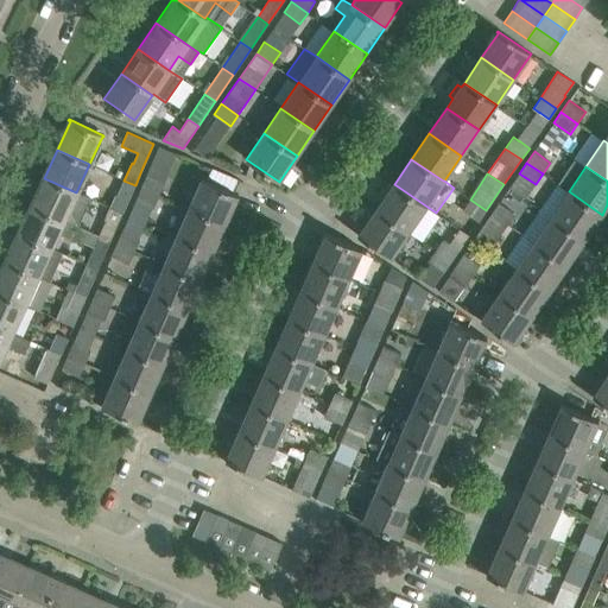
[(141,188),(159,195),(164,183),(147,175),(141,188)]
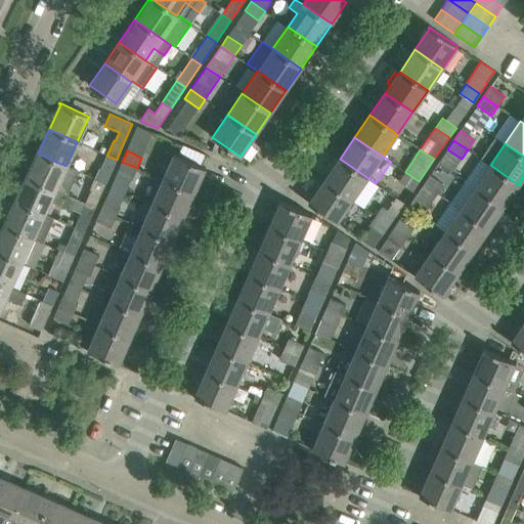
[(77,171),(66,166),(38,154),(27,177),(66,195),(66,194),(68,195),(78,172),(77,171)]
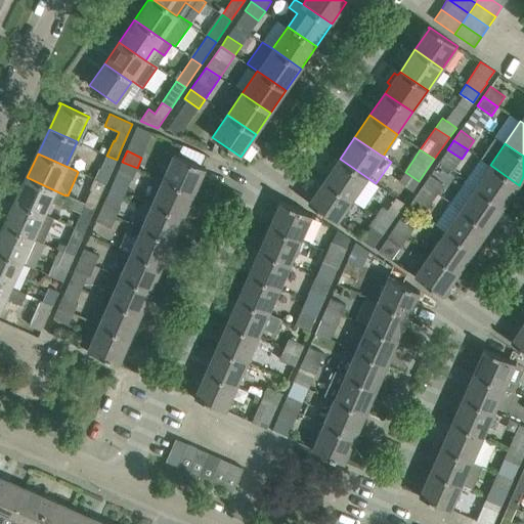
[(163,178),(194,192),(206,168),(173,154),(163,178)]
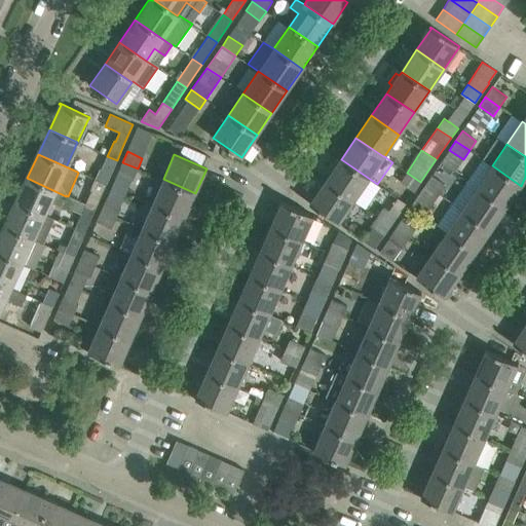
[(112,173),(117,160),(107,156),(102,168),(100,167),(95,180),(106,185),(112,173)]
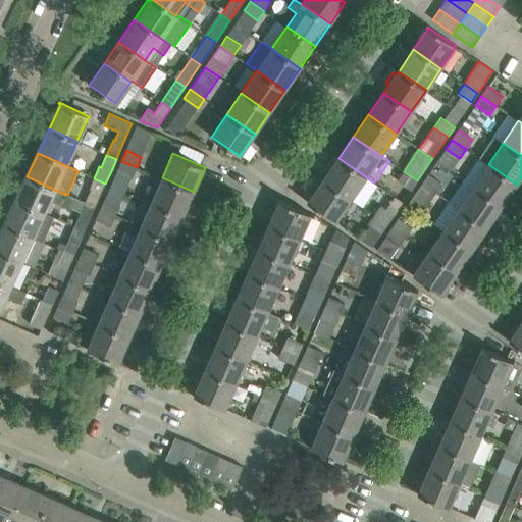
[(359,205),(374,183),(338,158),(323,180),(351,199),(359,205)]
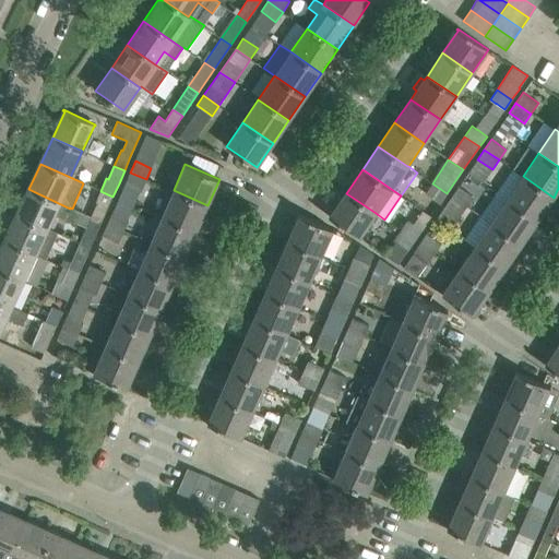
[(142,191),(146,179),(130,173),(119,198),(120,199),(134,205),(140,191),(142,191)]
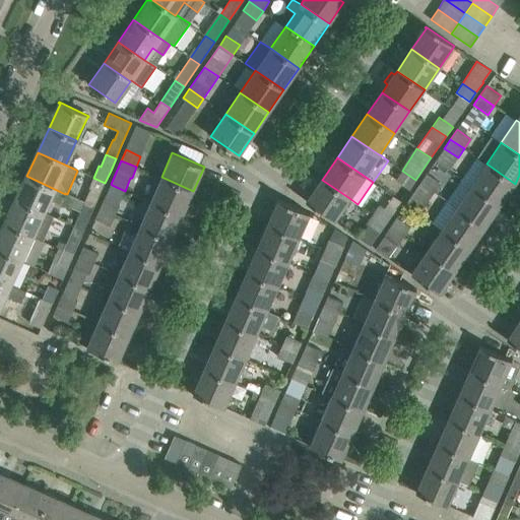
[(500,205),(515,184),(486,164),(471,186),(500,205)]
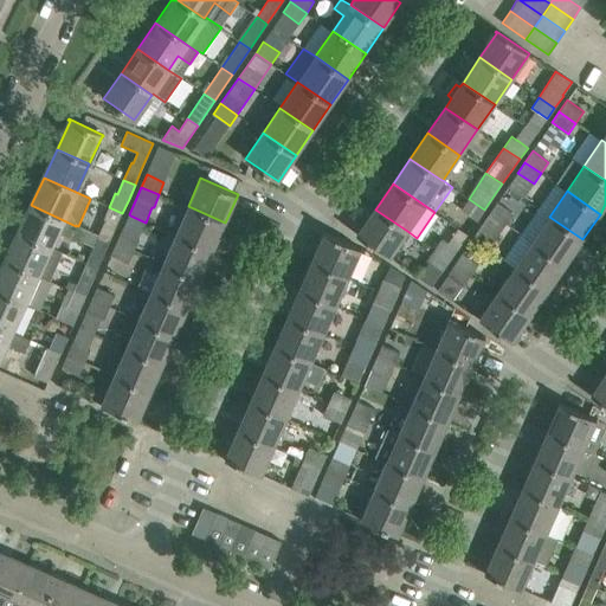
[(477,220),(484,210),(469,199),(461,210),(477,220)]
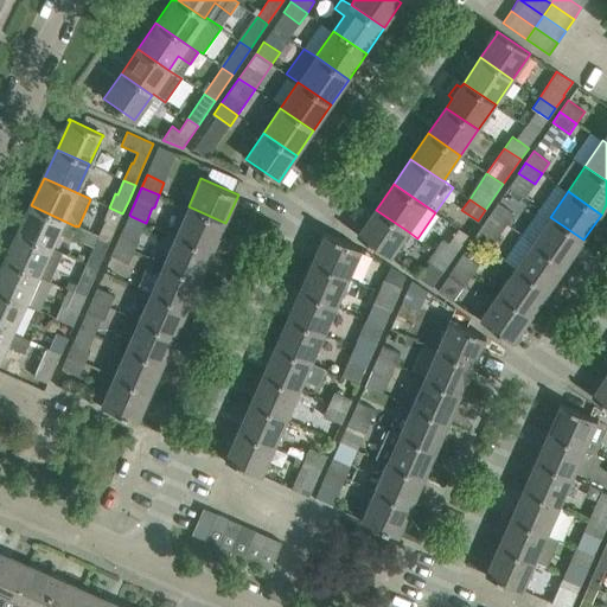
[(491,213),(506,224),(515,212),(498,202),(491,213)]
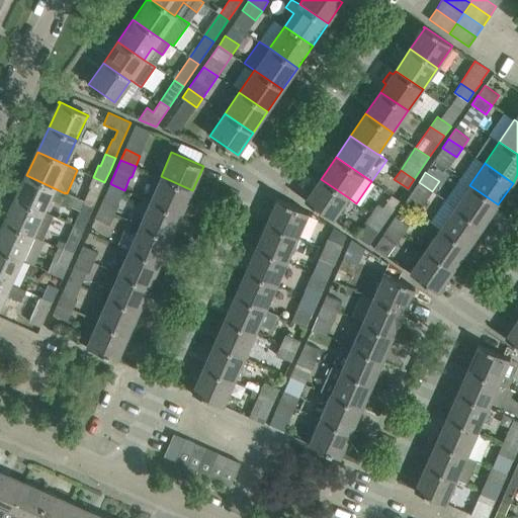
[(60,203),(65,193),(26,175),(15,199),(42,211),(49,198),(60,203)]
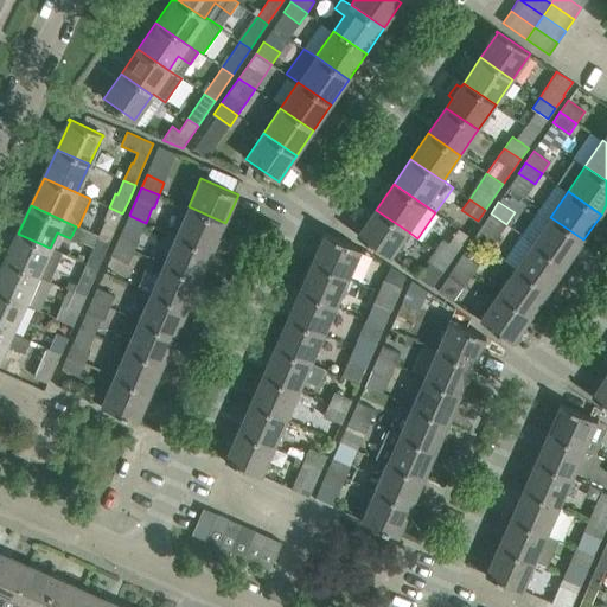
[(212,251),(225,223),(189,206),(176,235),(212,251)]
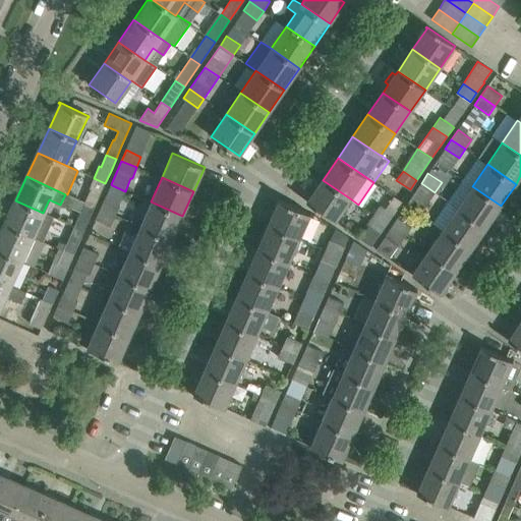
[(95,208),(105,183),(94,178),(90,188),(91,189),(84,204),(95,208)]
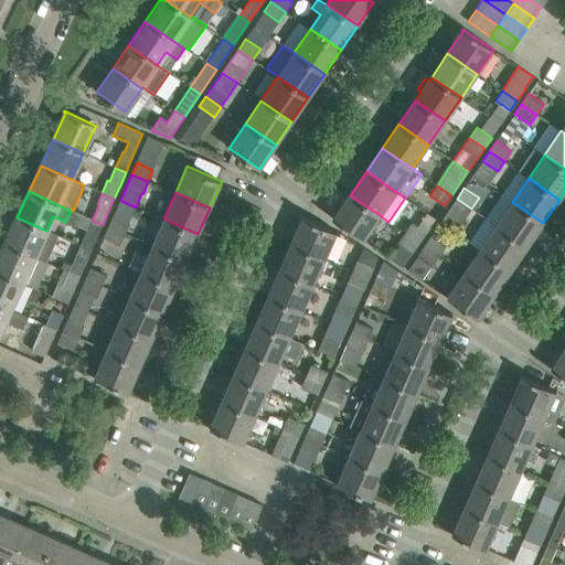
[(363,240),(380,215),(350,195),(334,219),(333,217),(332,219),(363,240)]
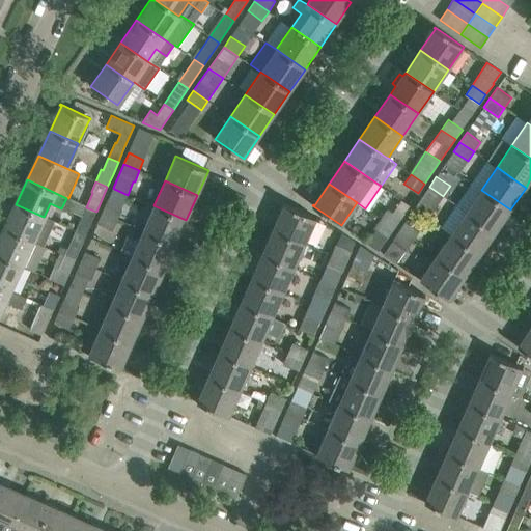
[(428,218),(443,196),(429,187),(414,208),(428,218)]
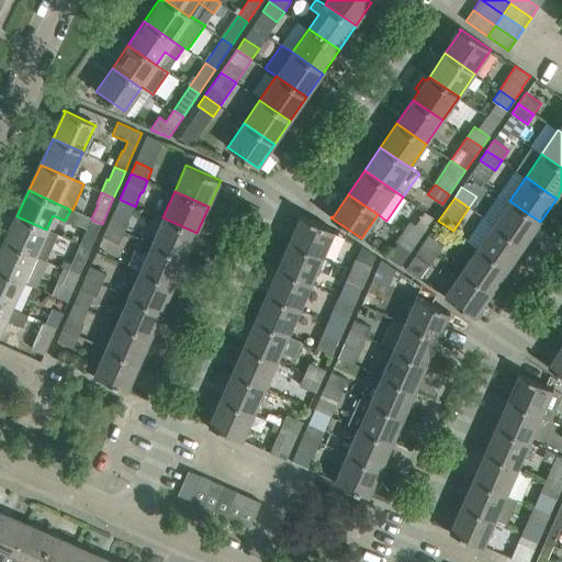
[(128,221),(135,206),(121,200),(120,199),(108,225),(124,233),(130,221),(128,221)]
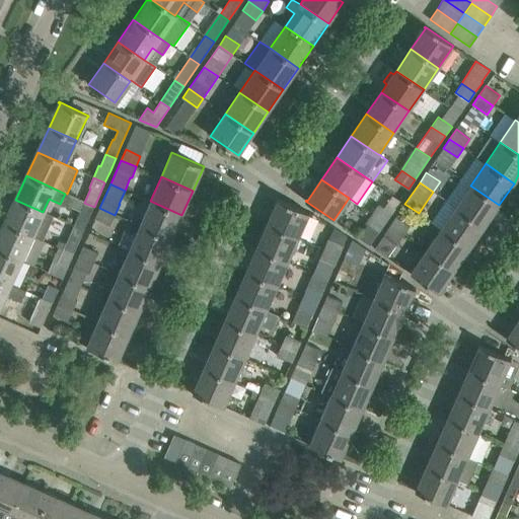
[(484,227),(499,205),(470,186),(455,208),(484,227)]
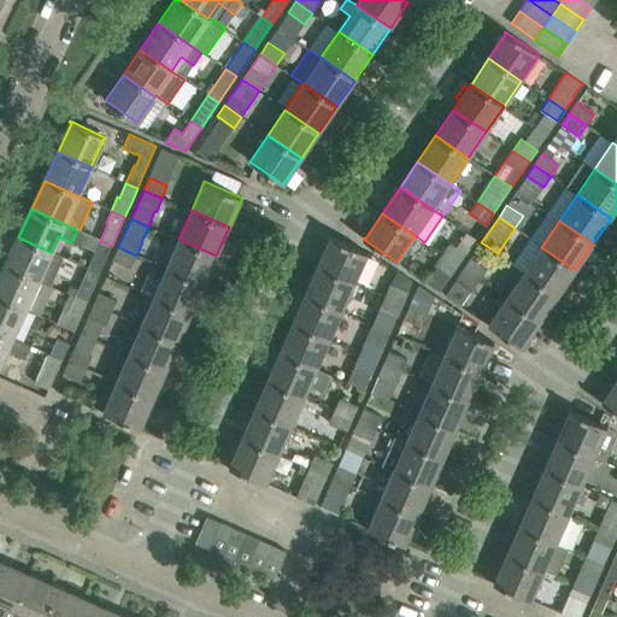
[(368,253),(335,239),(330,236),(317,265),(354,282),(368,253)]
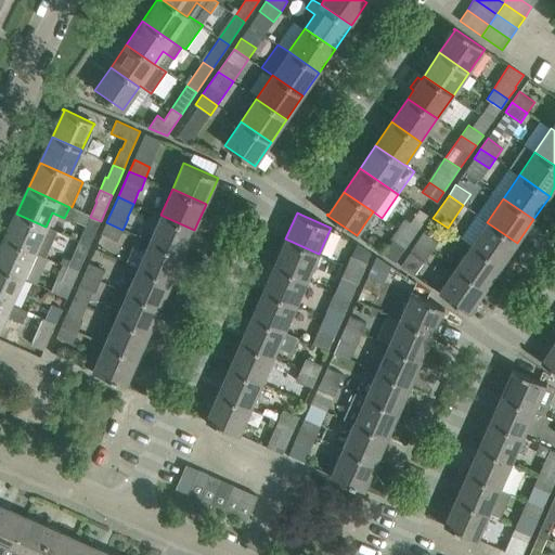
[(16,214),(4,240),(34,253),(44,258),(56,232),(46,227),(16,214)]
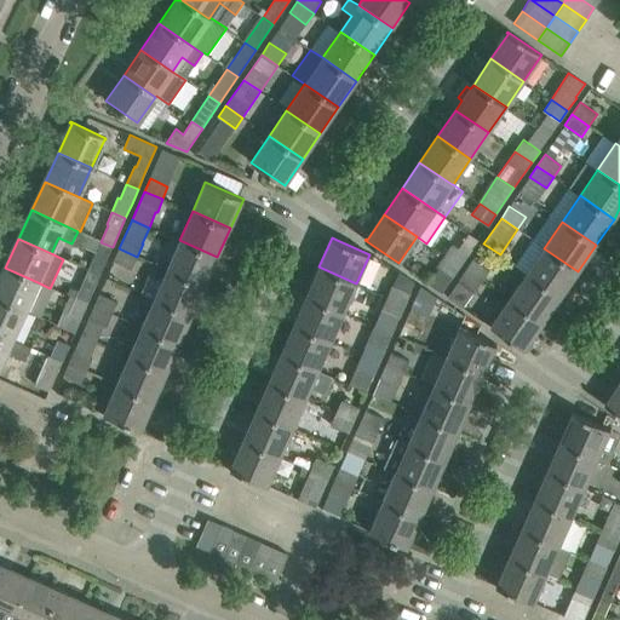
[(205,286),(217,257),(179,240),(167,269),(205,286)]
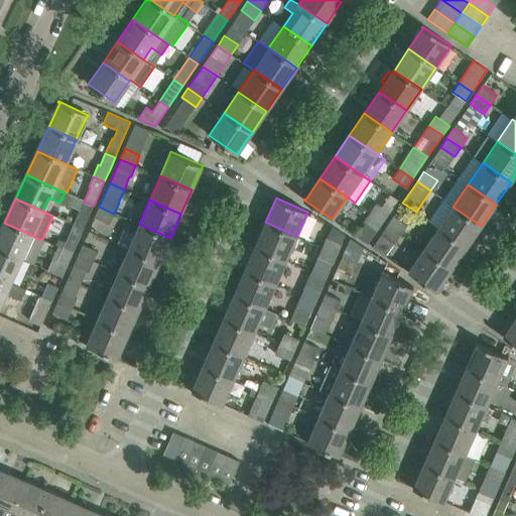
[(83,230),(94,206),(84,202),(74,225),(83,230)]
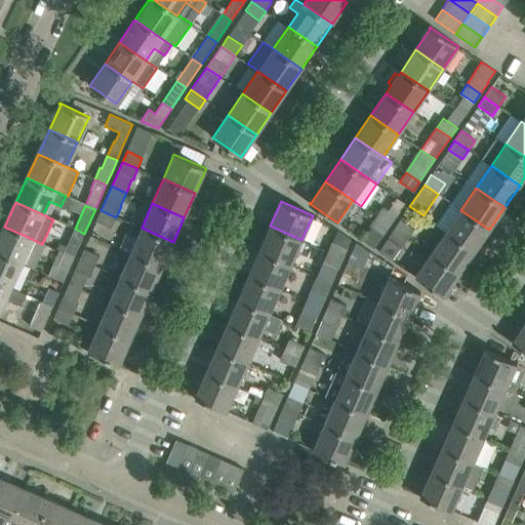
[(390,226),(397,215),(382,206),(375,216),(390,226)]
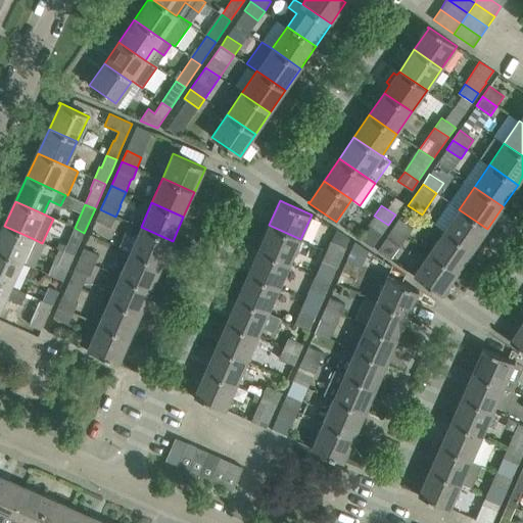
[(111,227),(115,217),(100,209),(96,221),(111,227)]
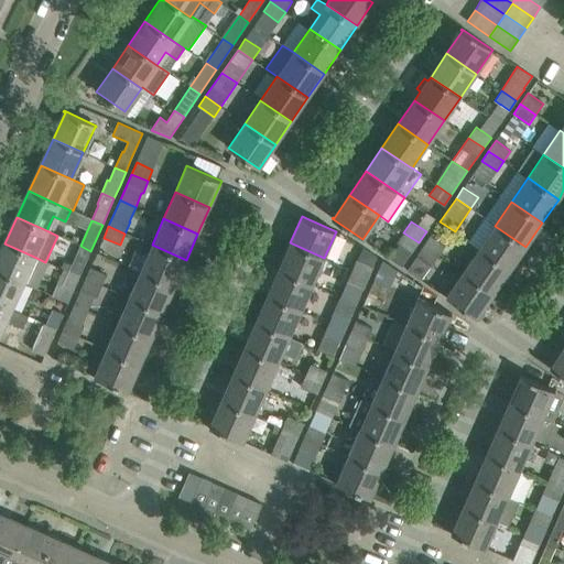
[(509,270),(525,247),(495,226),(478,249),(509,270)]
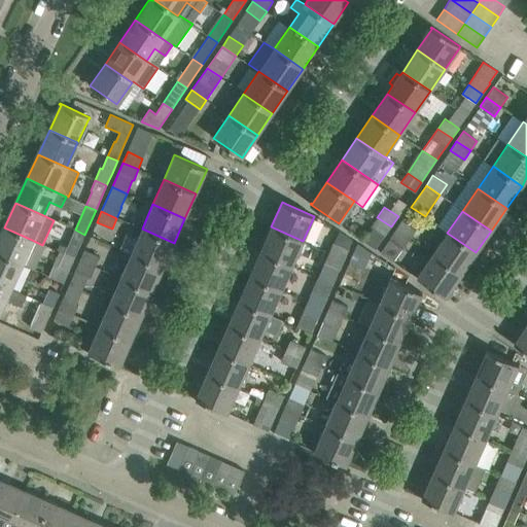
[(385,236),(391,226),(377,217),(371,225),(385,236)]
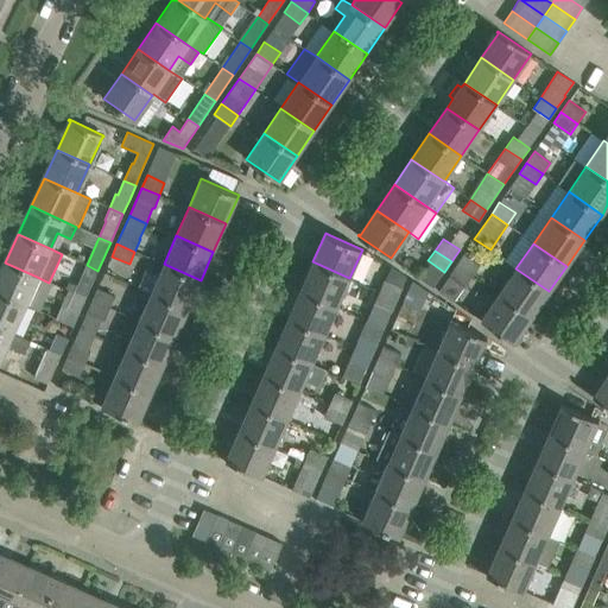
[(456,265),(473,276),(480,264),(464,253),(456,265)]
